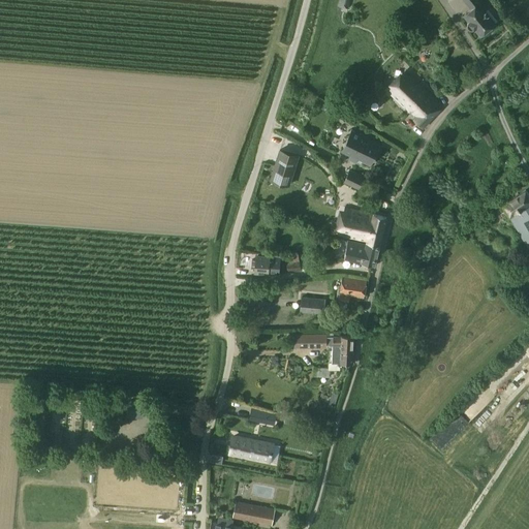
[(348,9),(350,0),(339,0),(338,6),(348,9)]
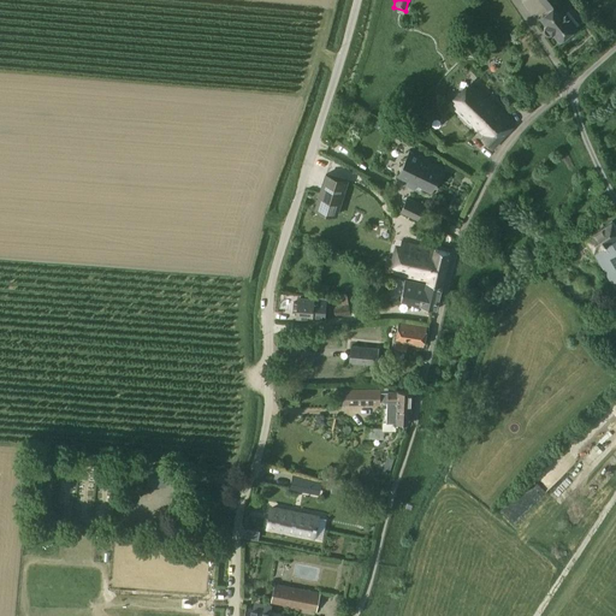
[(546,25),(546,27),(544,29),(544,31),(545,34),(548,36),(550,36),(552,35),(554,34),(560,42),(576,28),(564,12),(567,10),(558,0),(539,0),(549,12),(540,18),(546,25)]
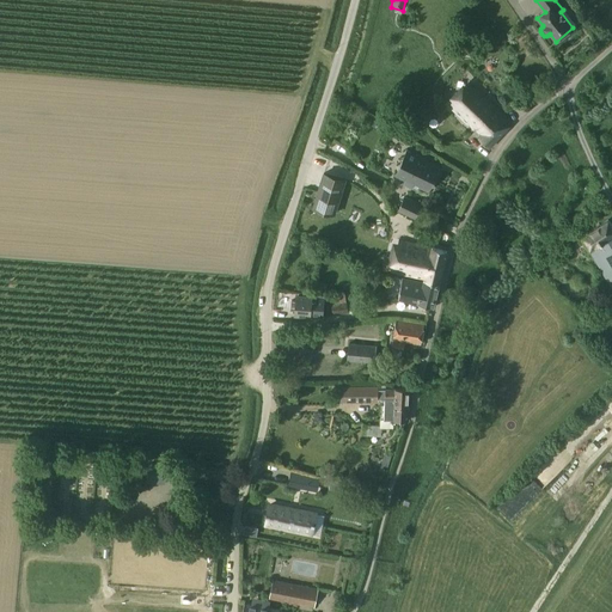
[(478,139),(489,148),(512,126),(510,124),(513,123),(473,85),(451,108),(473,130),(477,128),(483,134),(478,139)]
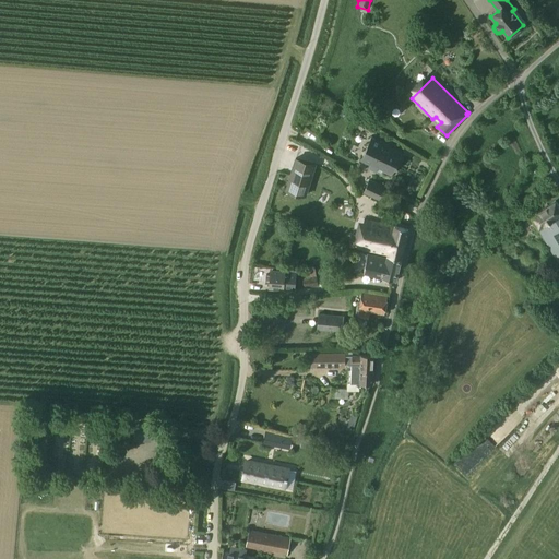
[(371,139),(361,161),(391,175),(401,153),(371,139)]
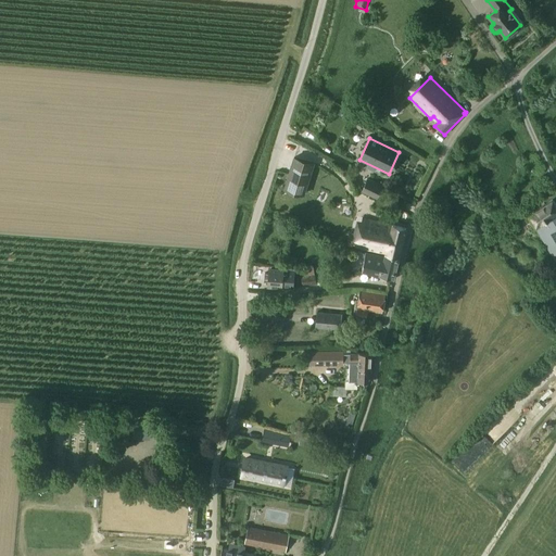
[(305,196),(315,163),(294,156),(283,189),(305,196)]
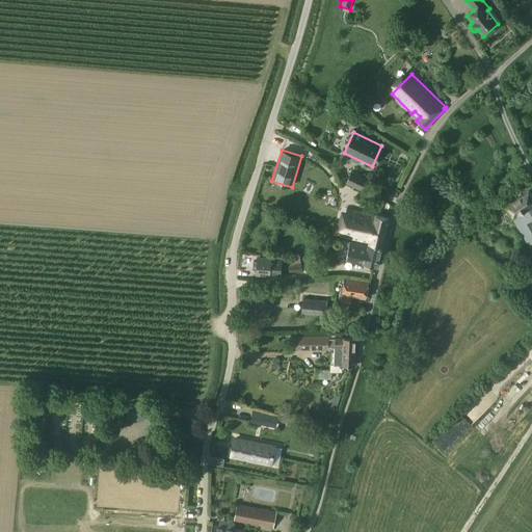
[(351,171),(346,182),(361,189),(366,178),(351,171)]
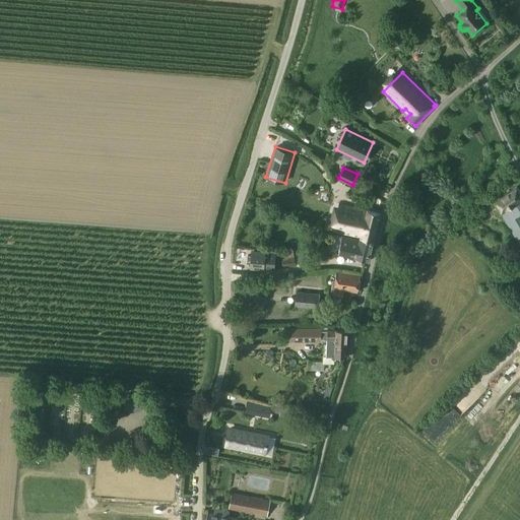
[(501,212),(502,214),(519,245),(519,193),(516,188),(494,202),(501,212)]
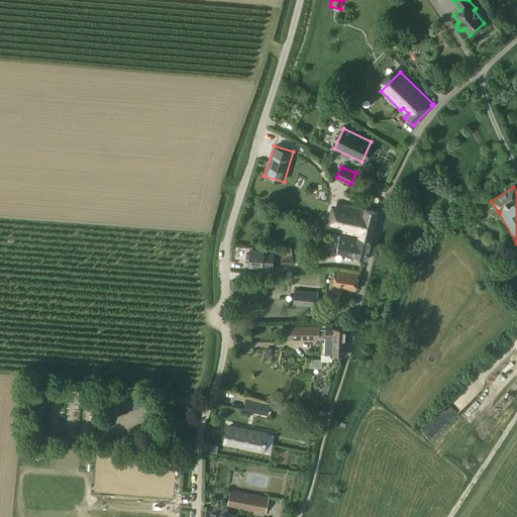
[(333,229),(358,235),(357,237),(371,240),(378,213),(366,209),(366,210),(340,203),(333,229)]
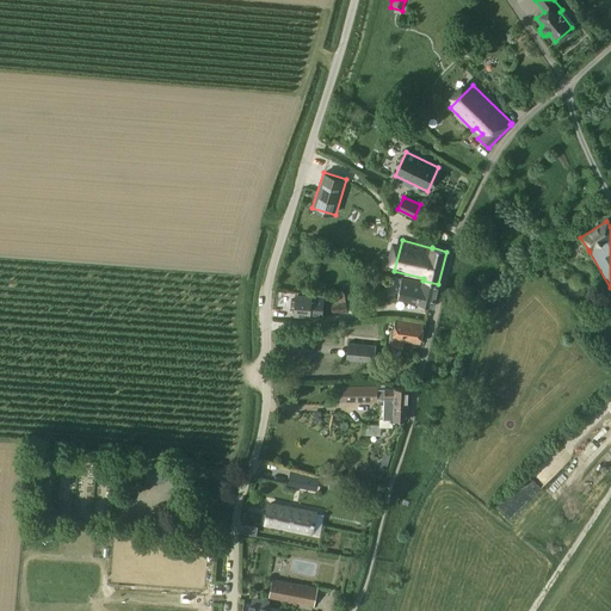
[(397,298),(418,302),(433,306),(438,284),(423,281),(423,282),(415,281),(415,278),(403,276),(402,277),(401,277),(397,298)]
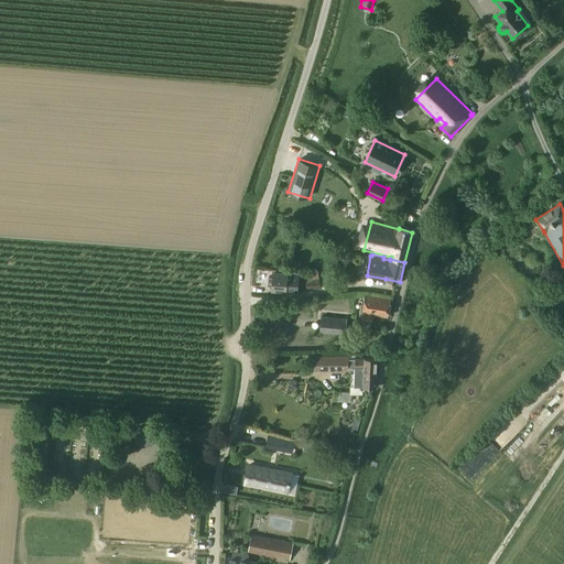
[(321,289),(317,268),(301,270),(304,292),(321,289)]
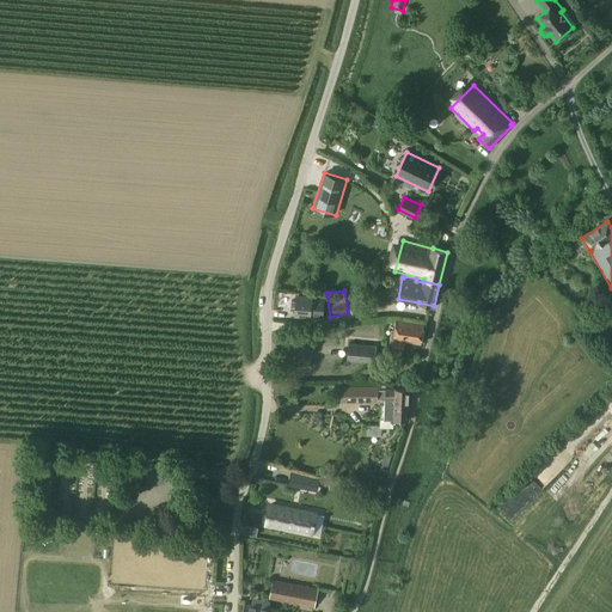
[(295,314),(311,316),(311,313),(318,313),(318,317),(324,317),(325,298),(319,297),(319,299),(312,299),(312,298),(297,297),(297,301),(292,300),(291,310),(295,310),(295,314)]
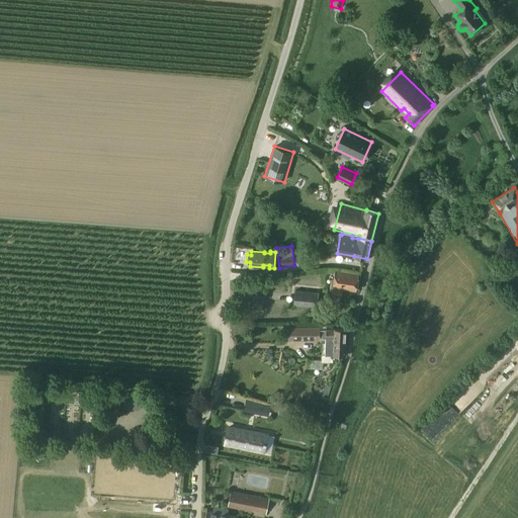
[(334,287),(333,287),(332,295),(342,297),(343,288),(356,290),(358,274),(337,271),(334,287)]
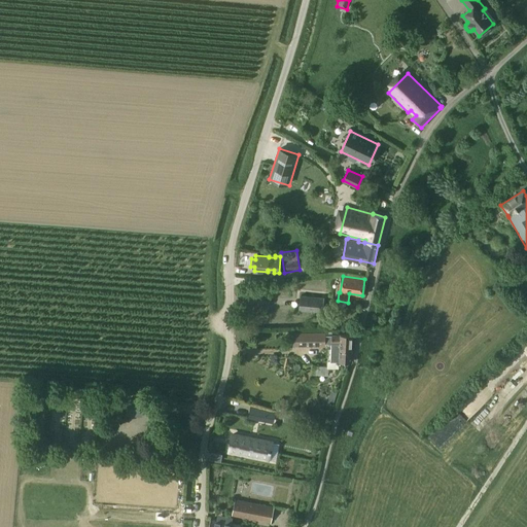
[(324,296),(305,294),(303,312),(316,314),(316,309),(322,310),(324,296)]
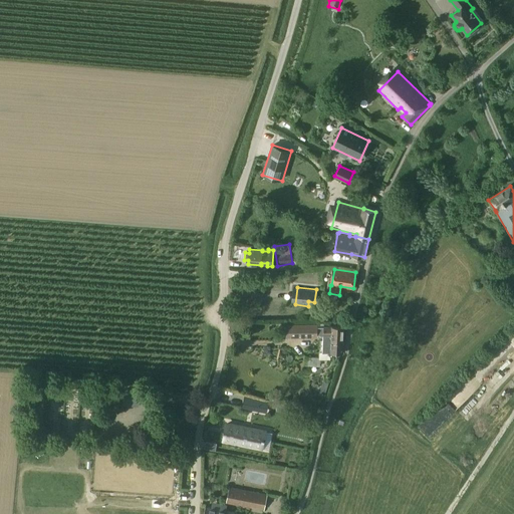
[(317,323),(317,325),(317,334),(320,334),(320,335),(323,335),(322,352),(319,352),(319,359),(330,359),(330,353),(341,353),(343,353),(344,327),(343,327),(331,326),(324,326),(324,323),(317,323)]
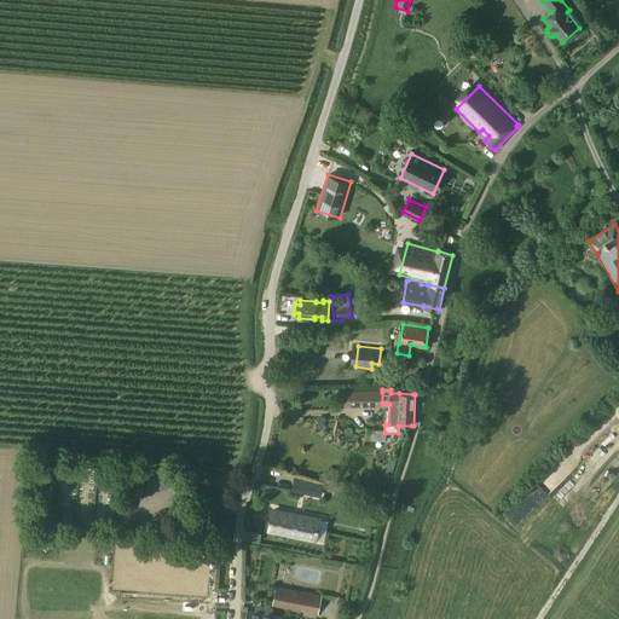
[(382,392),(348,391),(348,406),(382,408),(382,403),(382,392)]
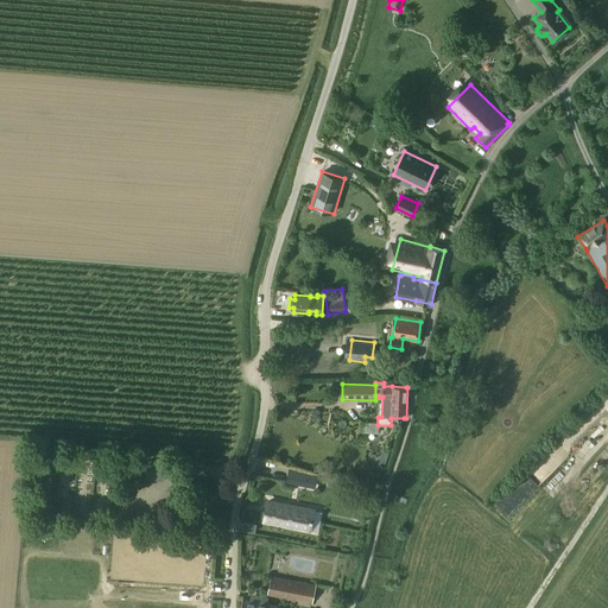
[(550,477),(565,456),(552,445),(534,469),(538,472),(536,474),(540,479),(545,473),(550,477)]
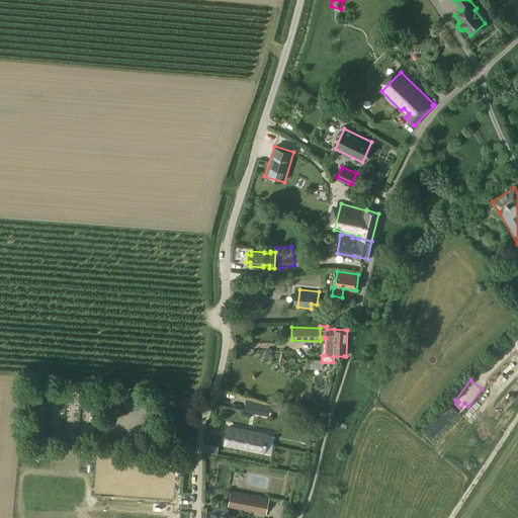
[(140,410),(141,394),(125,393),(124,409),(140,410)]
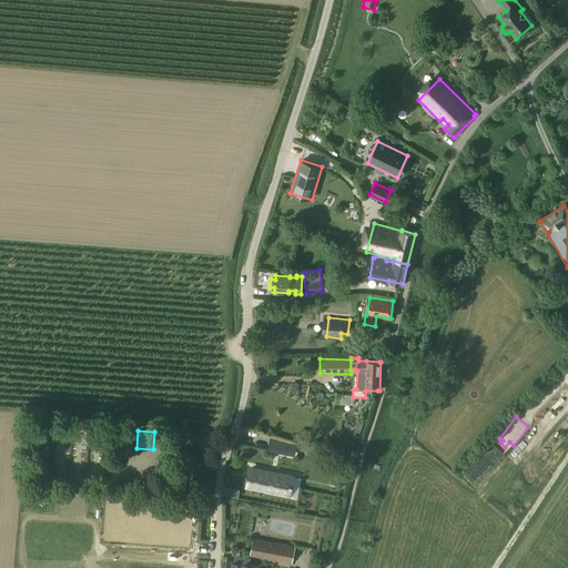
[(301,443),(279,438),(276,450),(298,455),(301,443)]
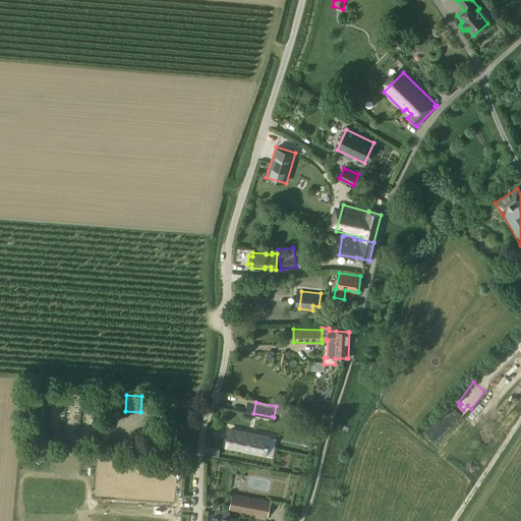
[(267,444),(228,437),(225,453),(225,454),(263,461),(267,444)]
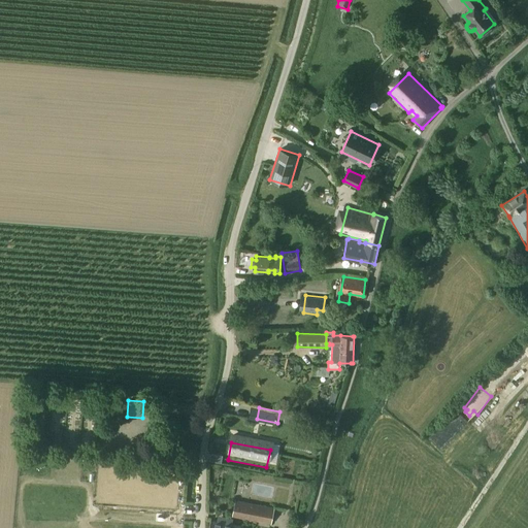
[(271,524),(274,508),(236,500),(233,517),(271,524)]
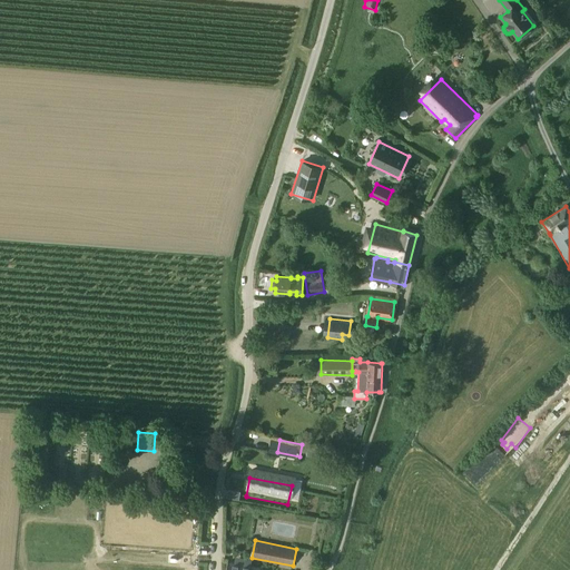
All buildings are outlined.
